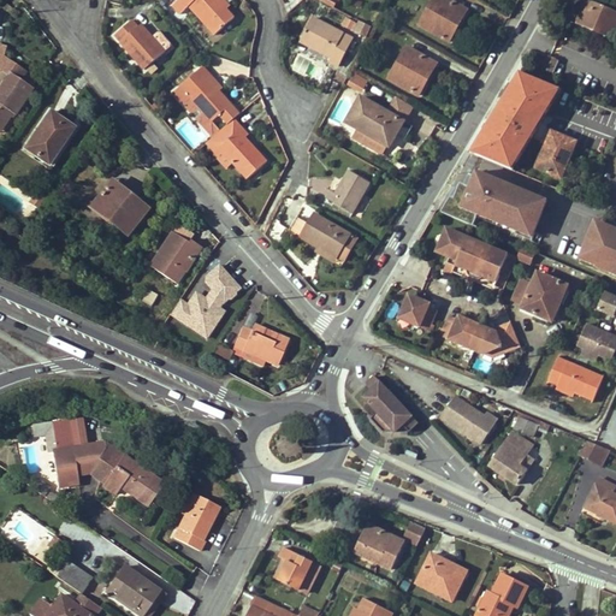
[(181,15),(190,6),(215,35),(235,18),(227,10),(218,0),(179,0),(173,6),(181,15)]
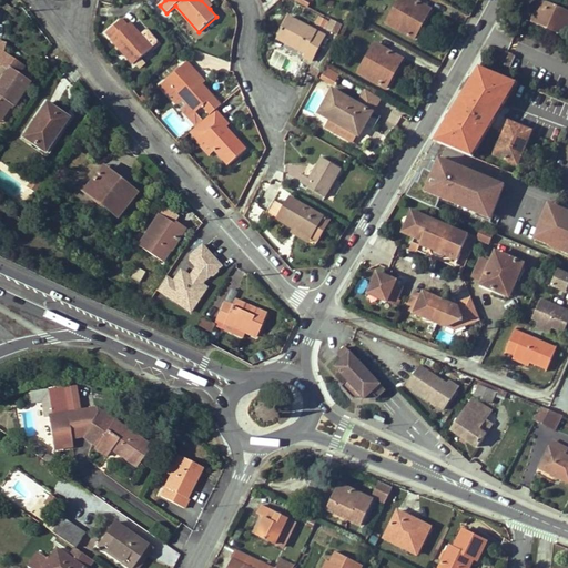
[(414,0),(399,0),(387,23),(414,38),(424,22),(422,21),(428,8),(414,0)]
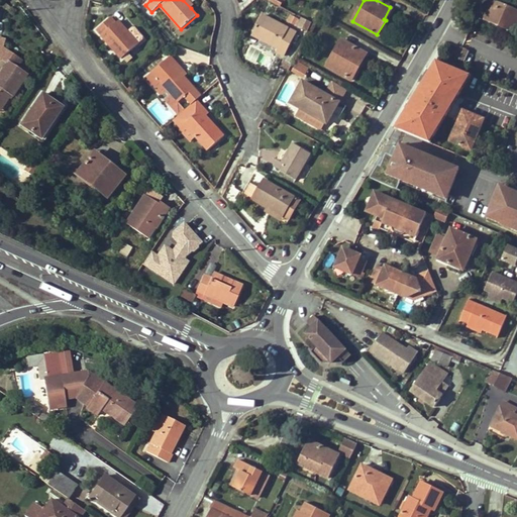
[(516,26),(516,10),(491,0),(486,0),(480,16),(515,31),(516,26)]
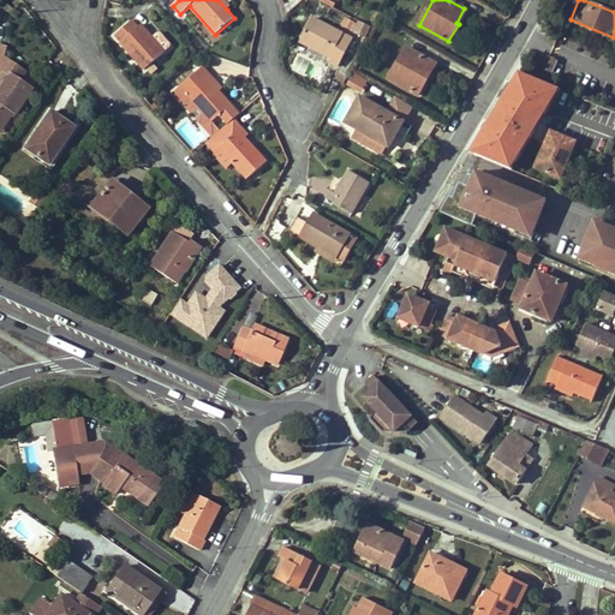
[(464,9),(457,23),(459,24),(466,10),(464,9)]
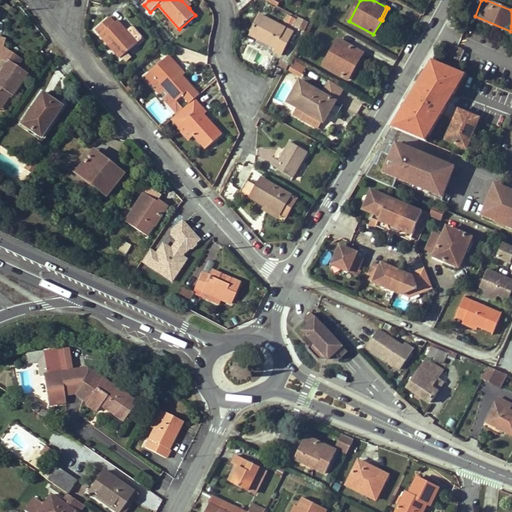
[(304,31),(308,22),(286,13),(282,22),(304,31)]
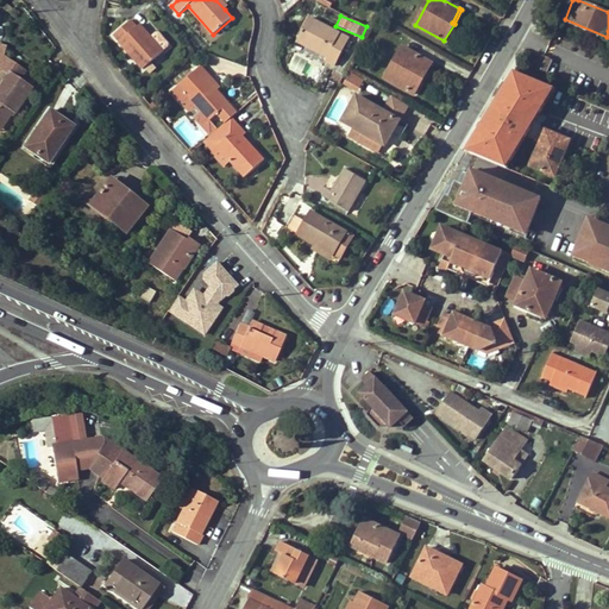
[(336,66),(350,39),(309,18),(297,41),(327,57),(326,60),(336,66)]
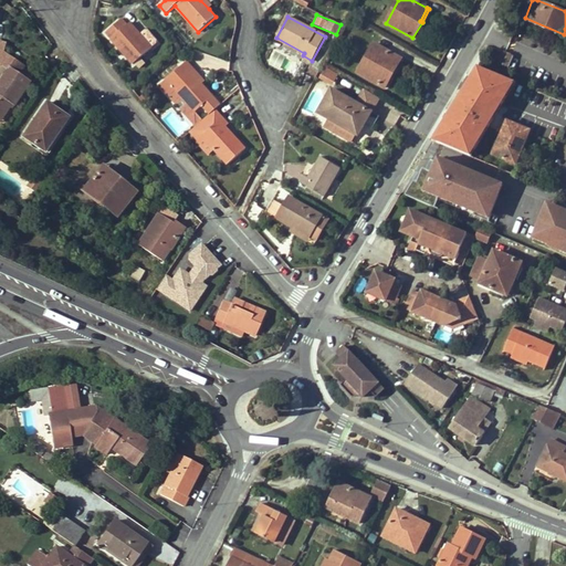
[(106,33),(123,53),(126,51),(136,62),(153,48),(130,23),(128,24),(123,19),(106,33)]
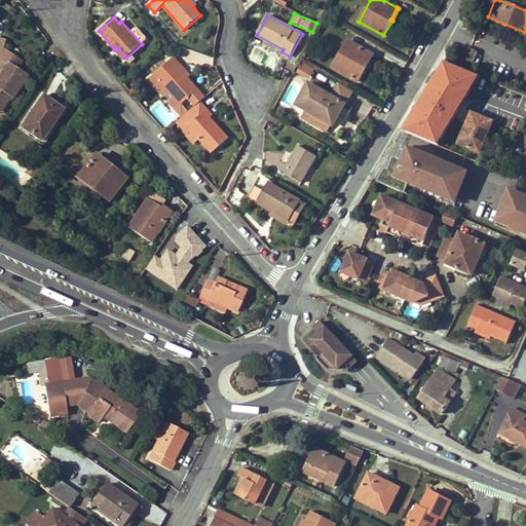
[(136,27),(132,31),(143,41),(147,37),(136,27)]
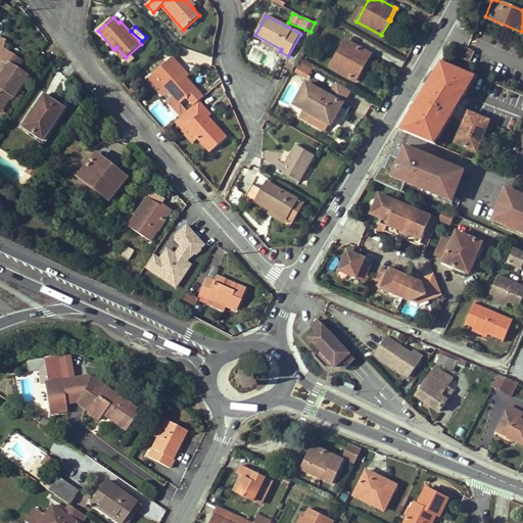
[(346,41),(331,66),(357,81),(365,65),(363,64),(369,53),(346,41)]
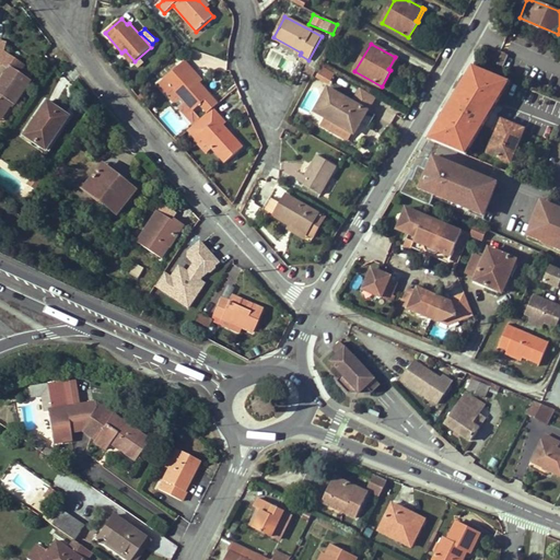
[(131,63),(135,61),(125,50),(121,53),(131,63)]
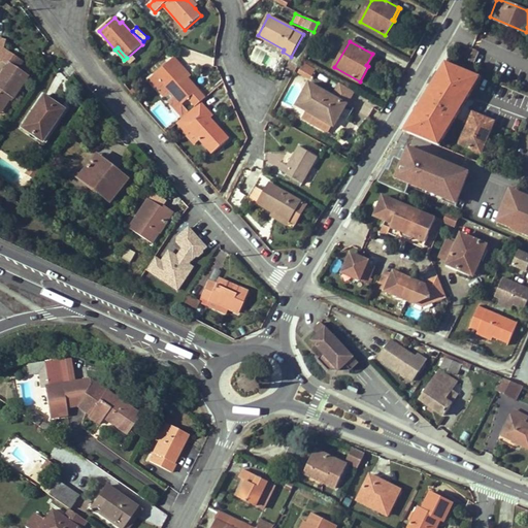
[(22,61),(5,50),(0,58),(8,63),(7,66),(0,76),(0,108),(2,110),(8,100),(7,99),(9,97),(12,99),(24,83),(22,81),(26,74),(18,68),(22,61)]
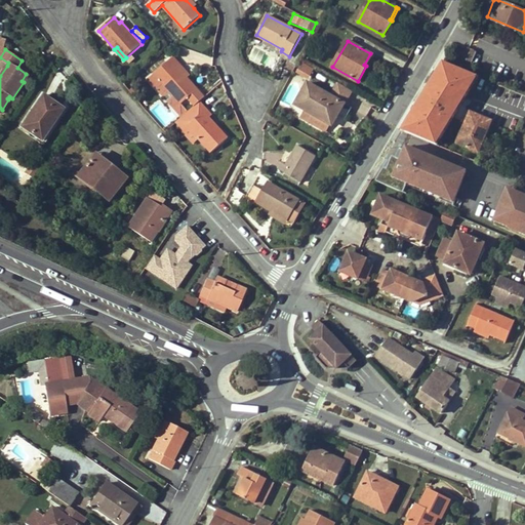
[(370,53),(364,65),(366,66),(372,54),(370,53)]
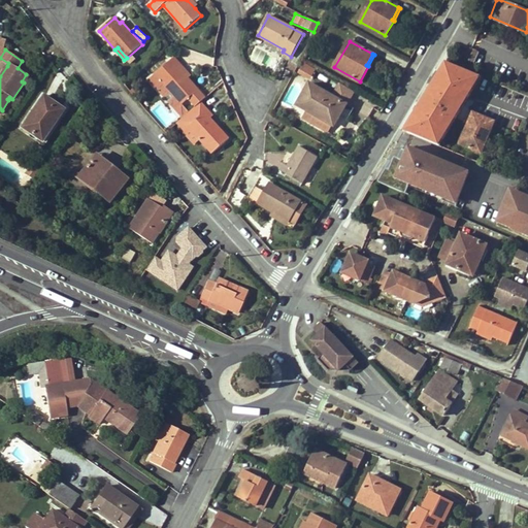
[(0,60),(7,66),(8,63),(0,58),(0,57),(0,60)]
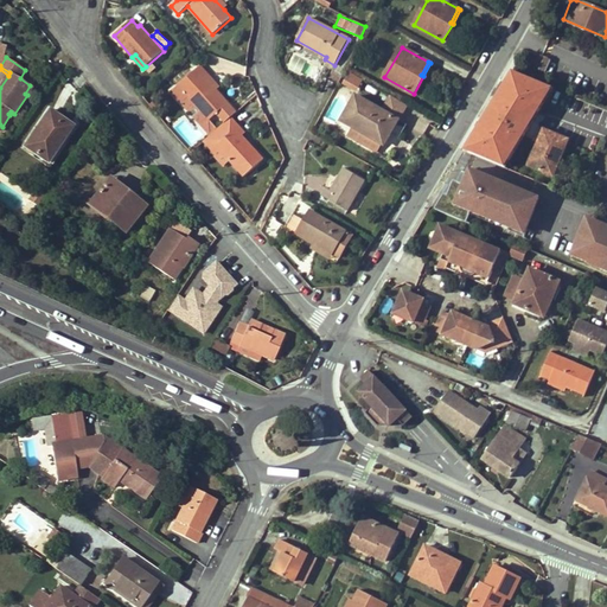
[(183,102),(189,96),(210,121),(229,104),(216,89),(206,77),(209,75),(200,65),(172,91),(183,102)]
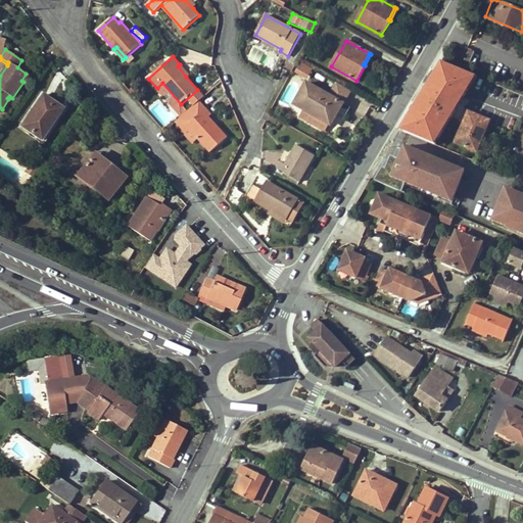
[(498,76),(511,81),(518,66),(505,60),(498,76)]
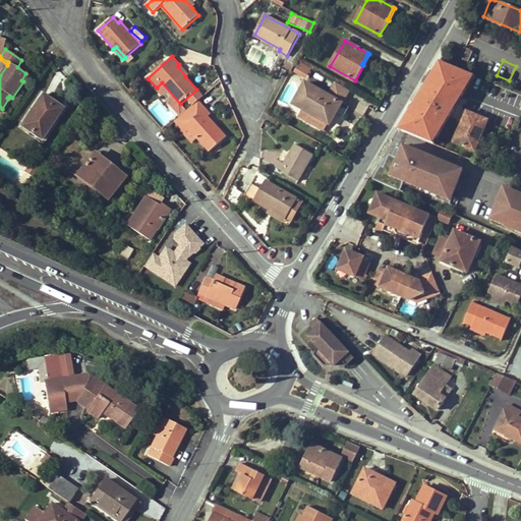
[(299,61),(293,71),(306,79),(312,68),(299,61)]
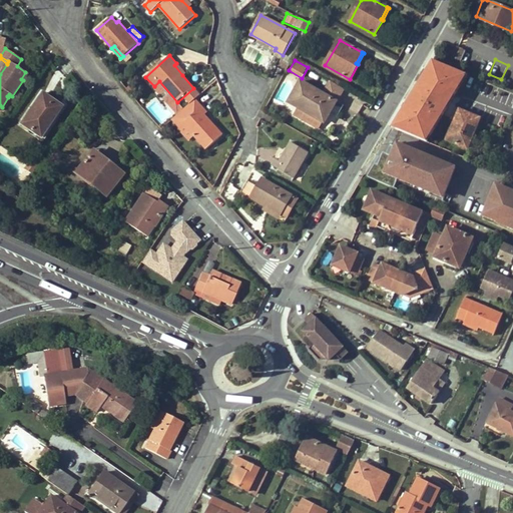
[(176,63),(174,65),(182,75),(185,73),(176,63)]
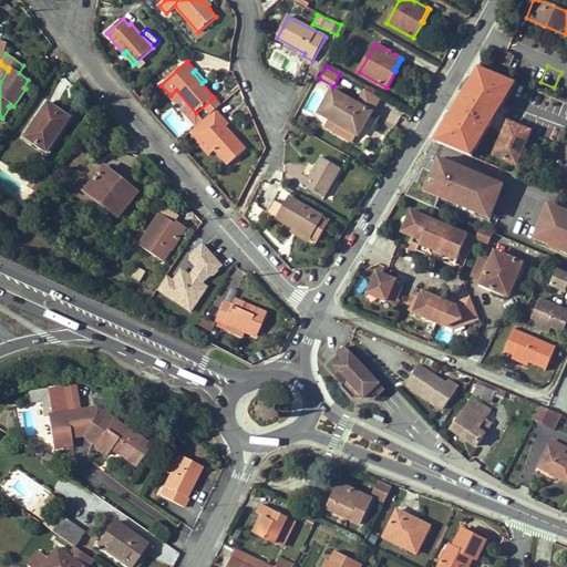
[(357,103),(333,90),(319,113),(330,119),(327,126),(362,146),(378,120),(371,115),(372,112),(381,98),(366,89),(357,103)]
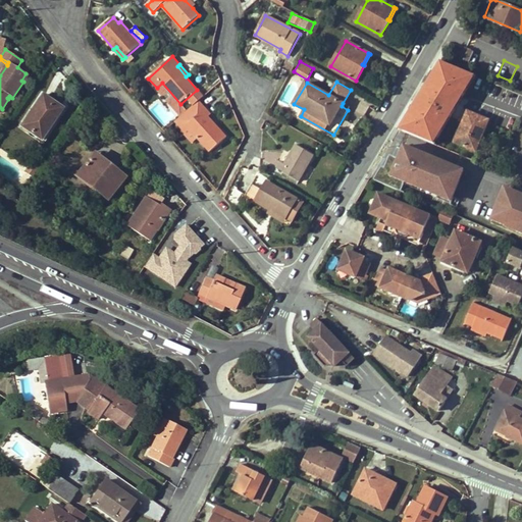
[(43,95),(21,126),(42,141),(55,120),(52,119),(60,107),(43,95)]
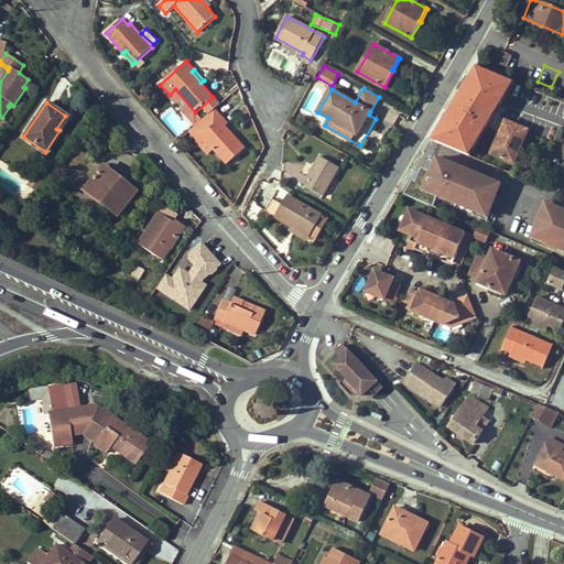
[(226,127),(228,125),(215,109),(191,131),(197,140),(202,137),(227,164),(245,149),(226,127)]
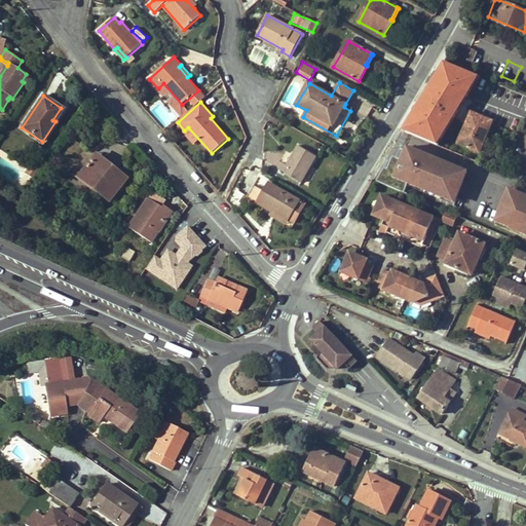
[(61,108),(52,120),(55,121),(64,109),(61,108)]
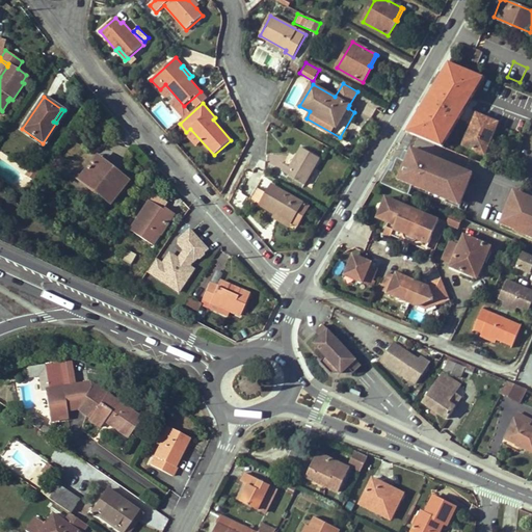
[(476,114),(468,133),(471,135),(466,145),(484,154),(497,123),(476,114)]
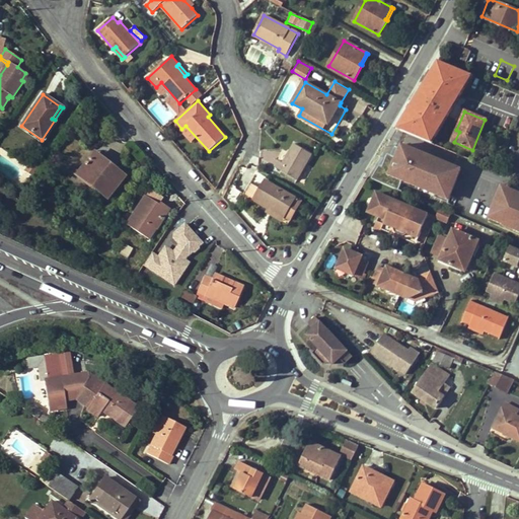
[(403,192),(408,182),(447,199),(460,166),(399,141),(397,146),(393,144),(390,153),(387,152),(381,165),(378,164),(370,177),(403,192)]
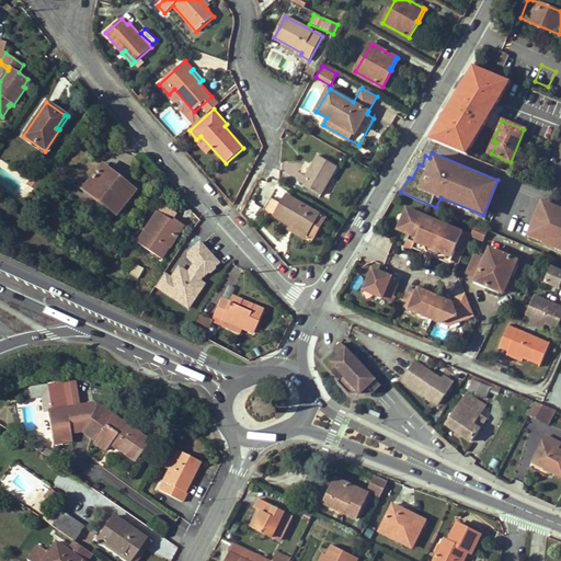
[(304,174),(299,182),(322,194),(338,167),(319,156),(307,176),(304,174)]
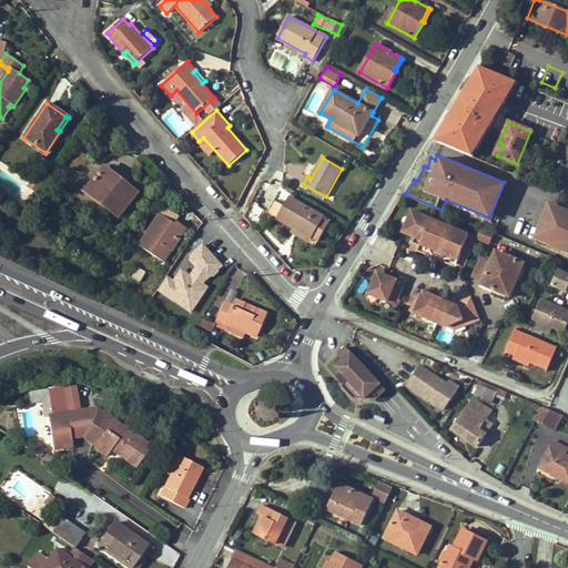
[(100,171),(112,181),(114,179),(117,175),(104,166),(100,171)]
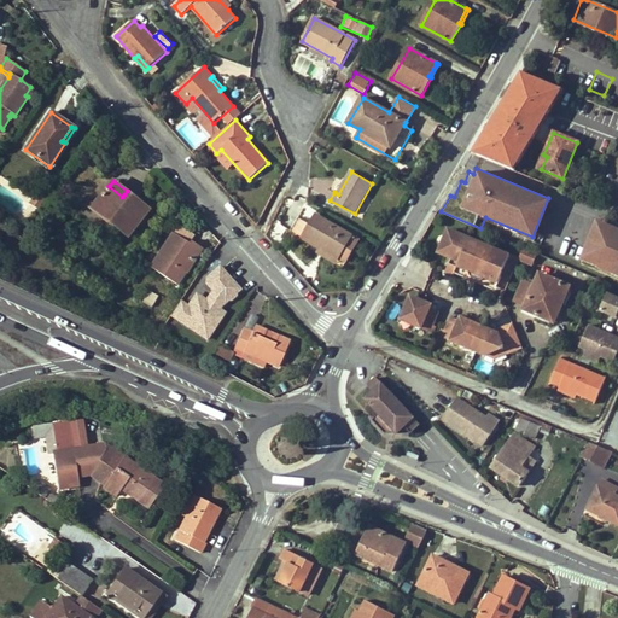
[(124,194),(122,197),(109,186),(92,208),(128,235),(146,211),(124,194)]
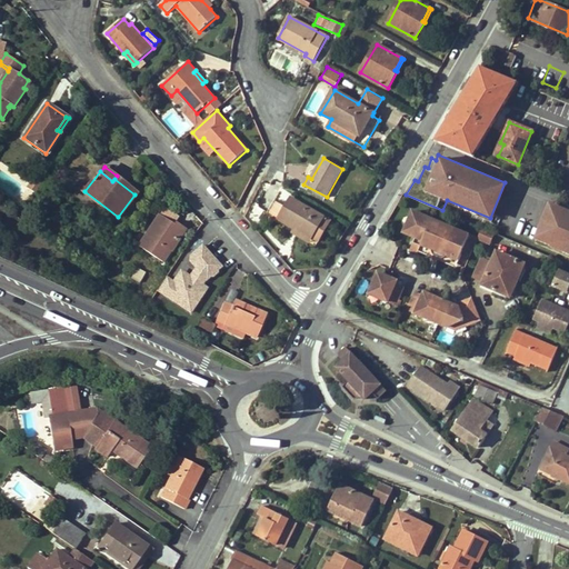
[(28,189),(35,193),(42,182),(36,178),(28,189)]
